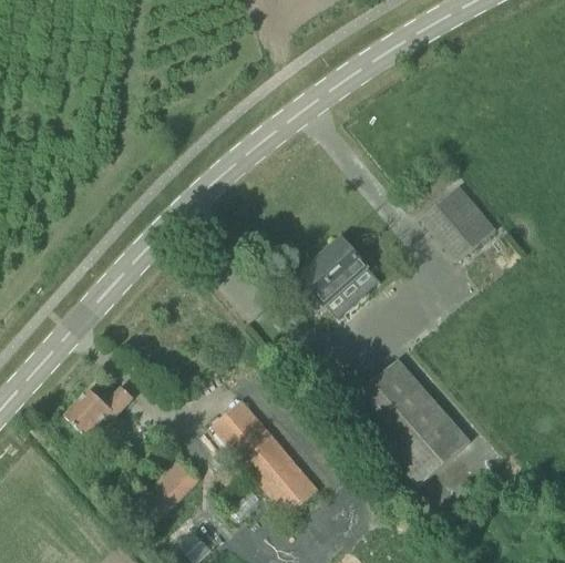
[(495,227),(474,203),(461,185),(422,218),(458,260),(495,227)]
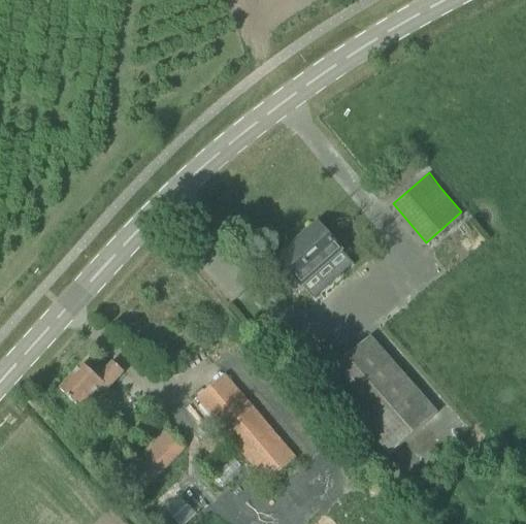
[(280,256),(303,282),(342,248),(320,221),(280,256)]
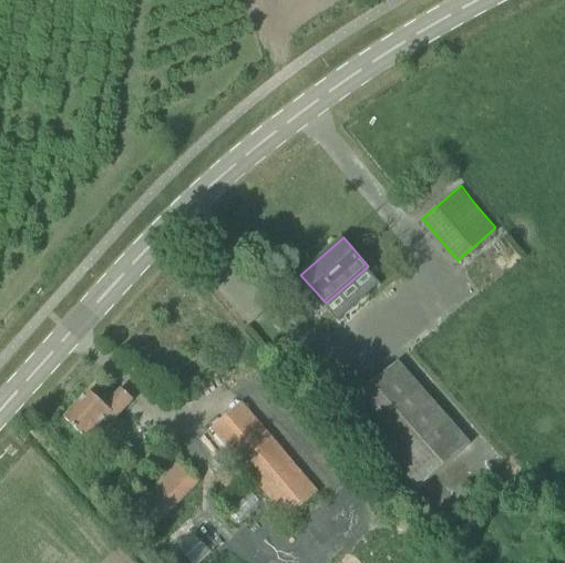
[(399,359),(349,402),(421,485),(471,441),(399,359)]
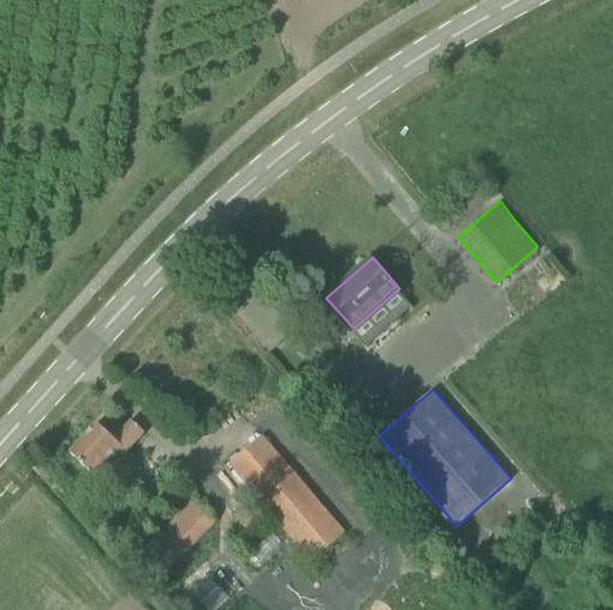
[(124,455),(147,430),(134,418),(117,437),(99,420),(72,450),(96,473),(118,449),(124,455)]
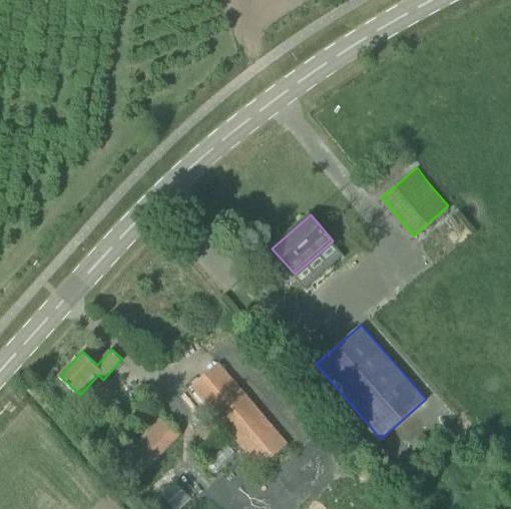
[(193,384),(205,399),(262,465),(288,443),(219,362),(193,384)]
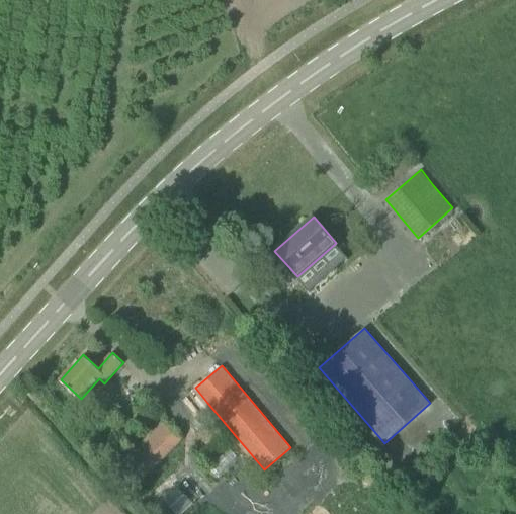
[(143,480),(183,437),(163,418),(122,460),(143,480)]
